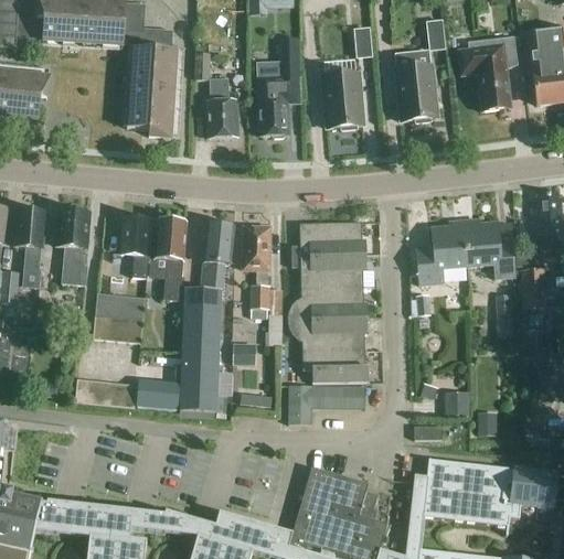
[(0,0),(0,9),(20,11),(21,0),(0,0)]
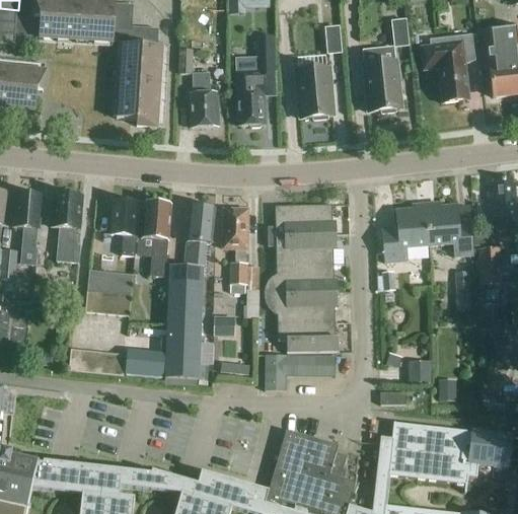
[(121,43),(116,118),(137,119),(136,125),(163,126),(168,46),(157,45),(158,27),(132,25),(133,3),(116,2),(116,0),(19,0),(18,10),(18,21),(17,31),(16,43),(32,44),(33,16),(39,17),(38,38),(113,43),(113,40),(123,41),(123,43),(121,43)]
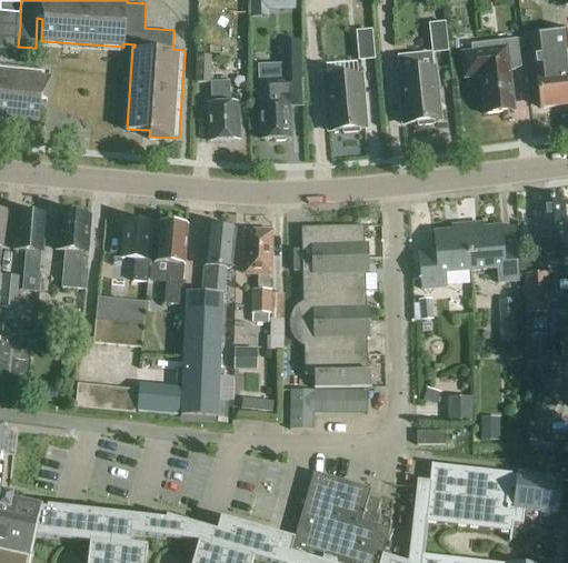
[(249,0),(250,13),(270,13),(269,0),(249,0)]
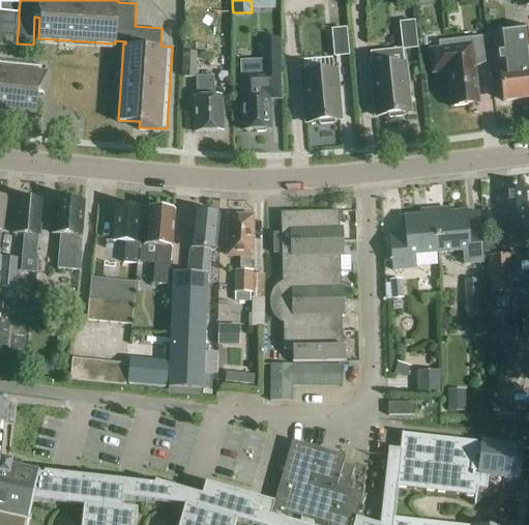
[(19,10),(0,8),(0,20),(19,22),(19,10)]
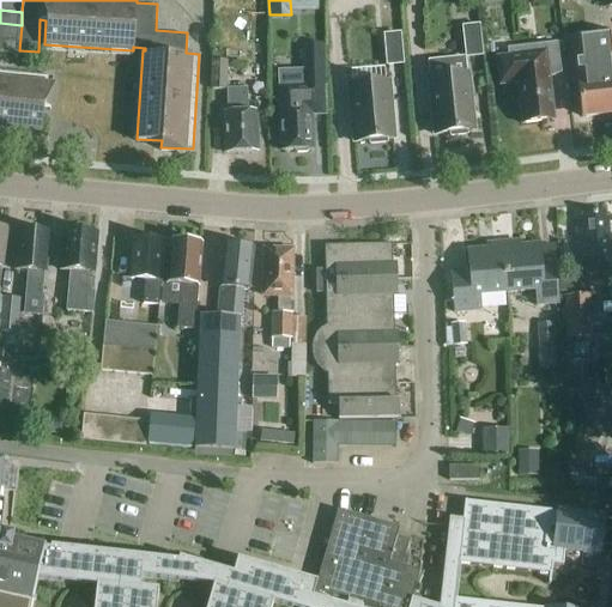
[(22,25),(0,23),(0,36),(20,37),(22,25)]
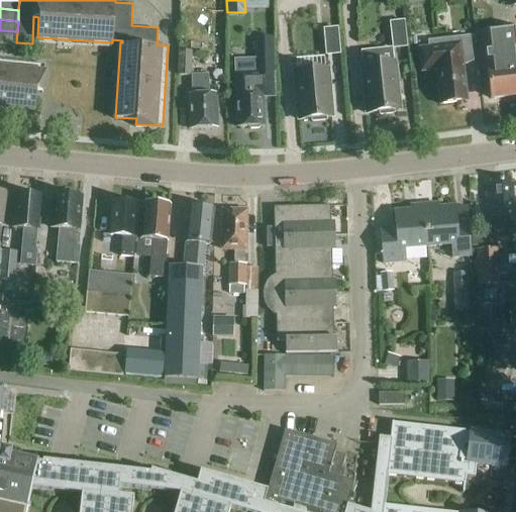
[(404,19),(391,20),(394,45),(407,43),(404,19)]
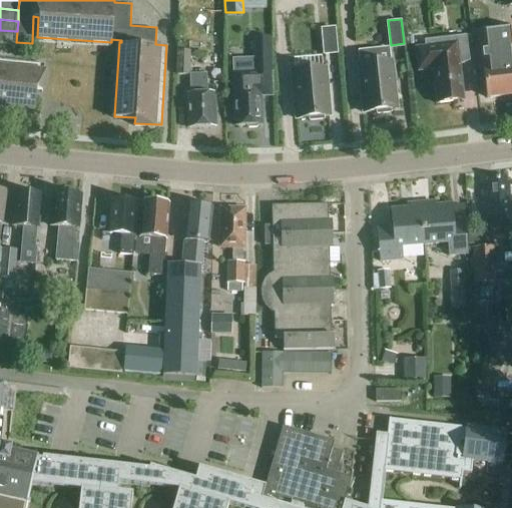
[(324,53),(338,52),(336,24),(321,25),(324,53)]
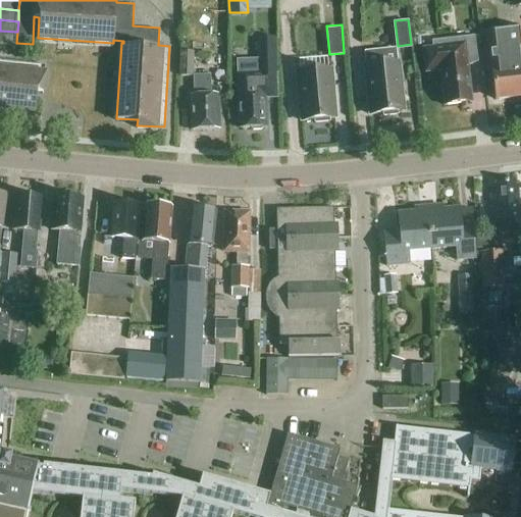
[(496,97),(520,93),(520,26),(487,30),(496,97)]
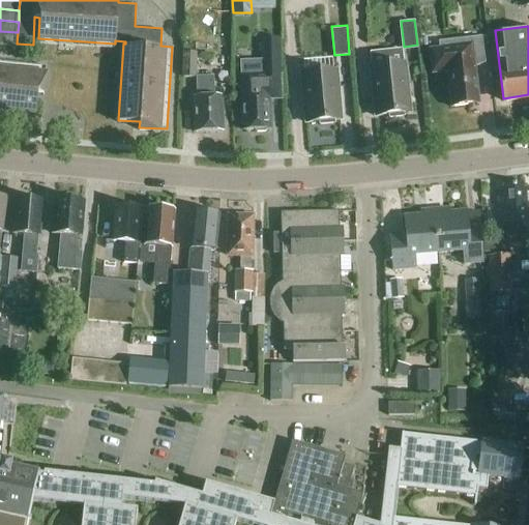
[(18,32),(0,31),(0,42),(17,44),(18,32)]
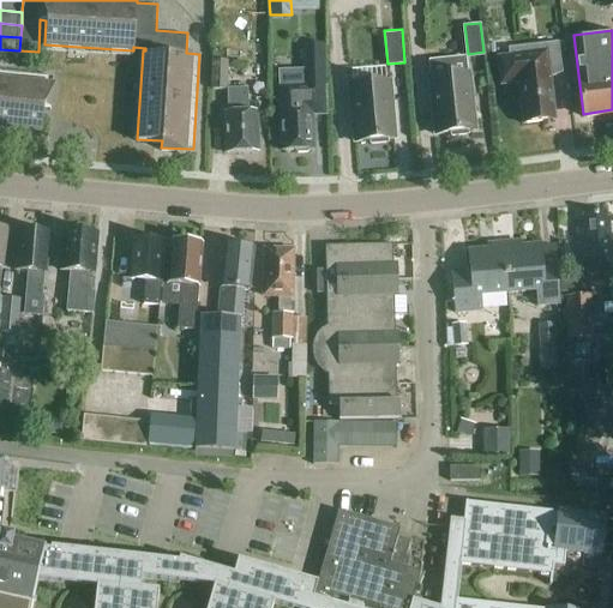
[(524,121),(556,116),(551,73),(550,73),(548,66),(563,64),(559,38),(509,44),(510,53),(499,54),(502,80),(520,79),(524,121)]
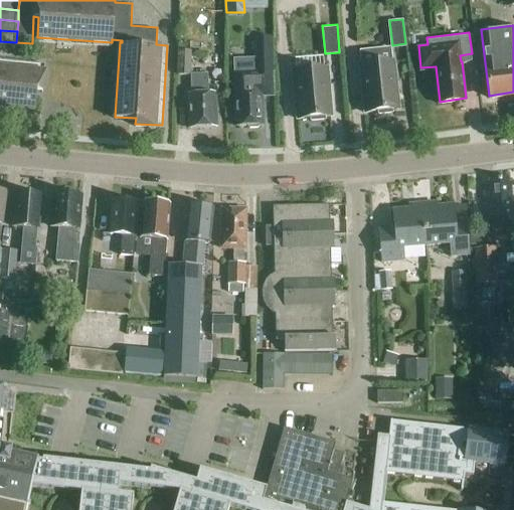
[(254,69),(251,69),(234,69),(235,91),(236,91),(237,124),(263,123),(262,90),(264,90),(264,94),(274,94),(273,34),(253,34),(254,69)]
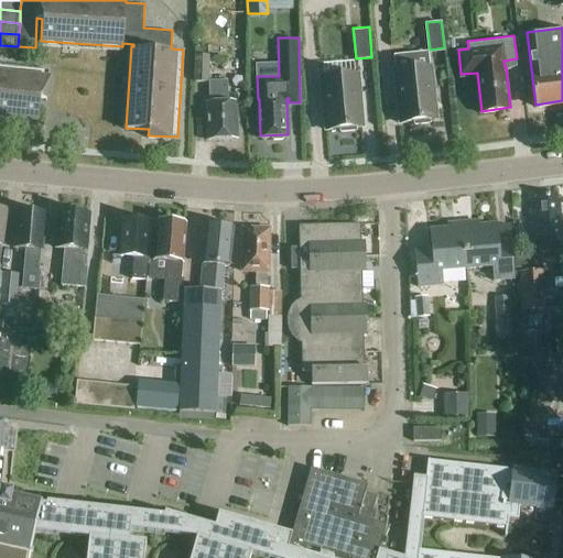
[(195,78),(209,78),(209,55),(196,55),(195,78)]
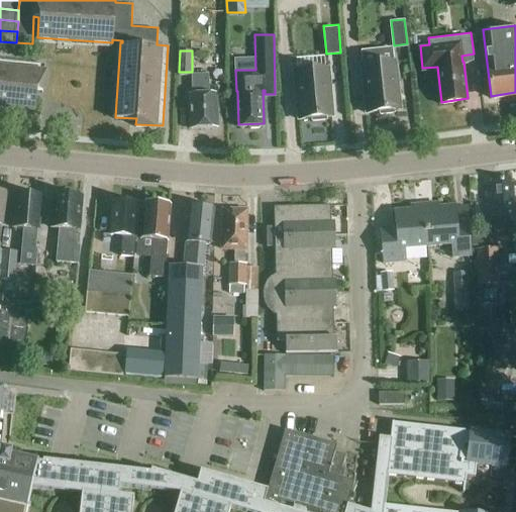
[(0,57),(0,106),(34,110),(37,88),(42,89),(45,62),(0,57)]
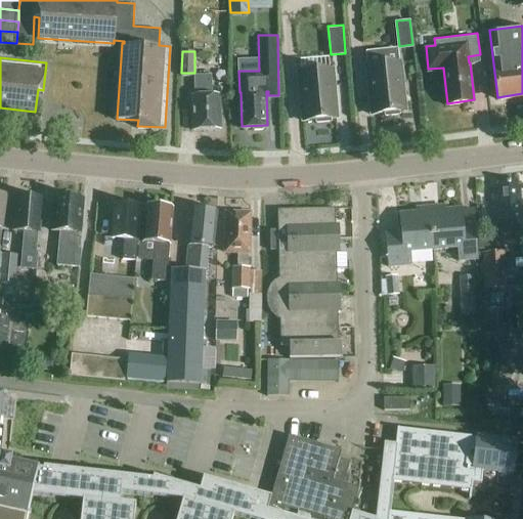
[(400,60),(366,63),(372,112),(385,111),(386,114),(399,113),(399,110),(405,109),(400,60)]
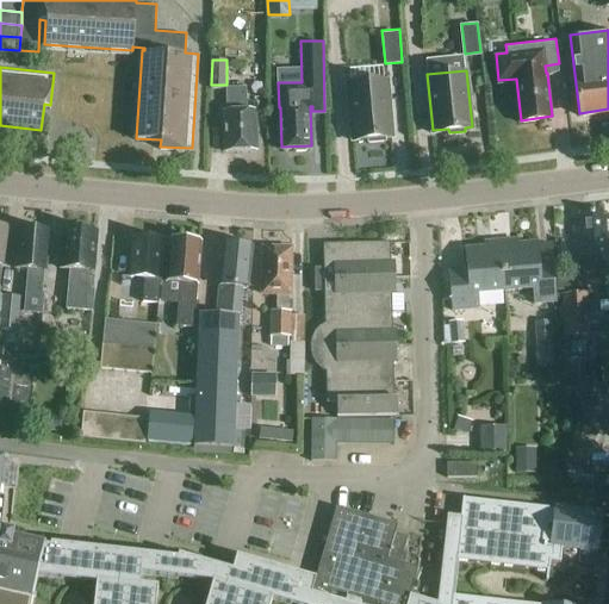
[(387,78),(348,81),(353,138),(368,137),(370,141),(385,138),(385,135),(392,135),(387,78)]
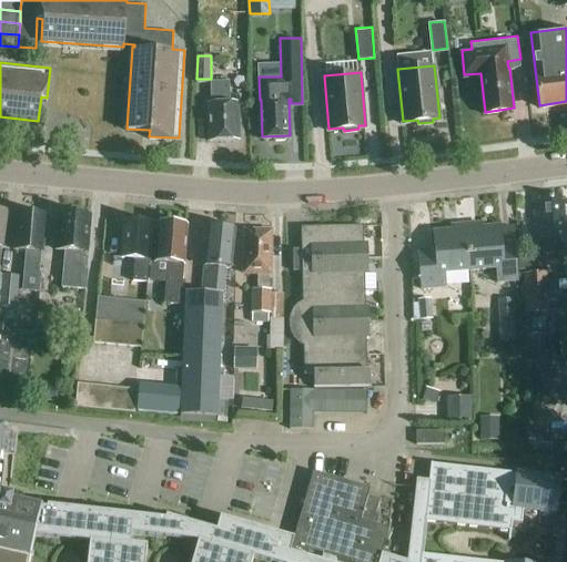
[(209,102),(210,139),(238,138),(236,101),(230,101),(229,79),(210,80),(210,102),(209,102)]
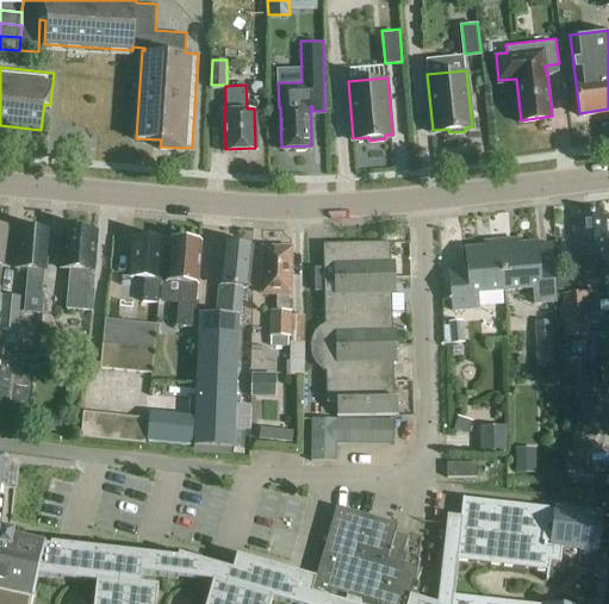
[(603,209),(579,210),(580,217),(575,218),(578,268),(608,266),(608,212),(603,213),(603,209)]
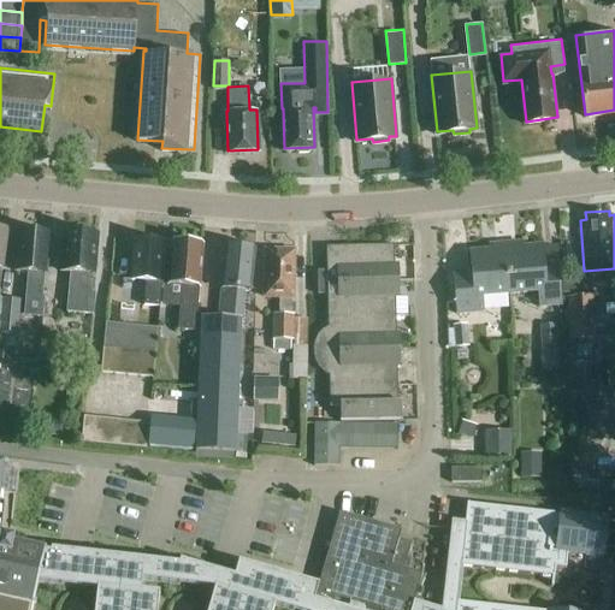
[(23,227),(21,227),(17,270),(30,271),(28,292),(42,294),(45,271),(47,272),(49,230),(36,229),(35,226),(27,225),(23,227)]
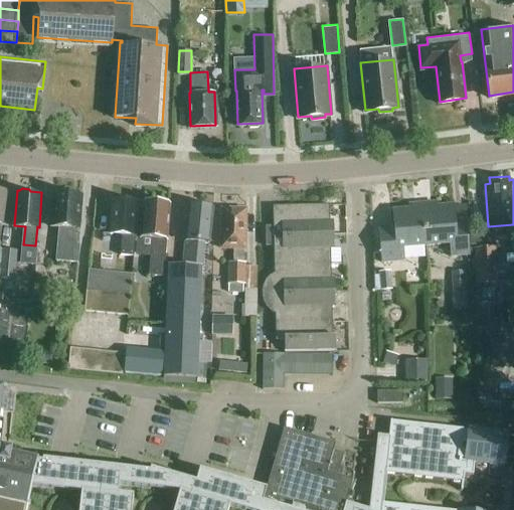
[(81,193),(55,191),(53,225),(59,226),(57,261),(79,262),(80,242),(77,242),(81,193)]
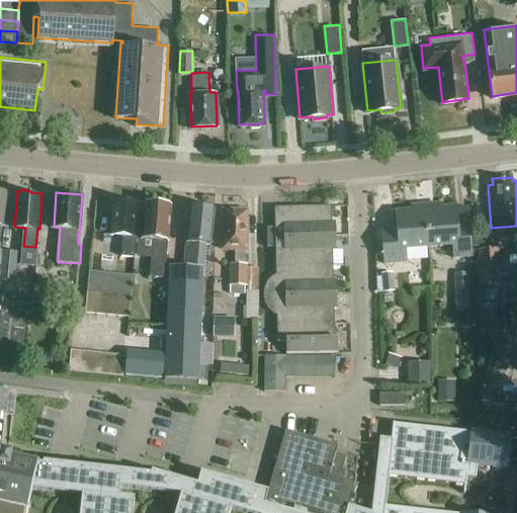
[(122,235),(121,254),(135,255),(137,236),(136,236),(139,201),(113,199),(110,234),(122,235)]
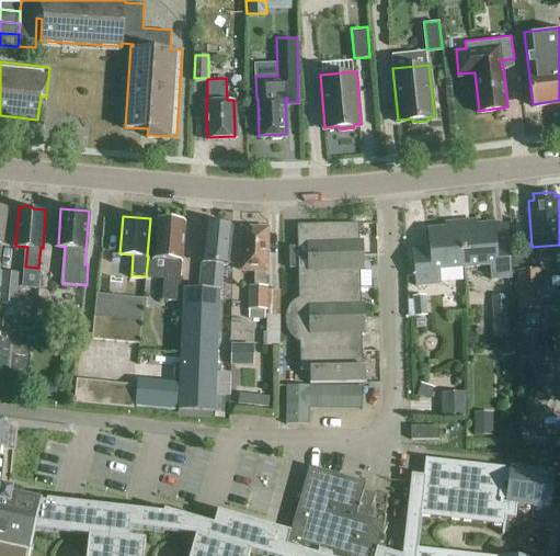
[(184,220),(157,218),(153,257),(149,257),(147,275),(163,276),(162,297),(178,298),(181,259),(184,220)]
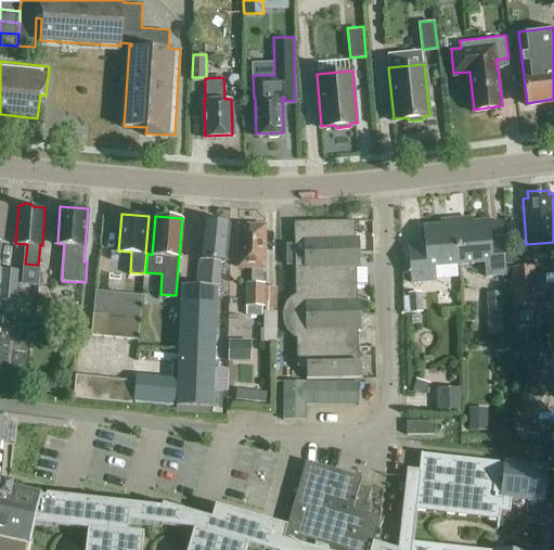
[(469,220),(469,216),(455,217),(459,263),(484,261),(485,273),(506,271),(503,234),(490,235),(489,218),(469,220)]
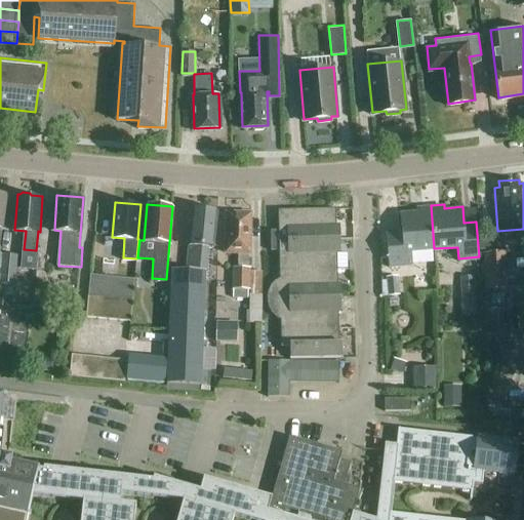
[(431,205),(416,206),(417,210),(399,211),(400,229),(386,230),(388,265),(411,263),(410,250),(434,248),(431,205)]
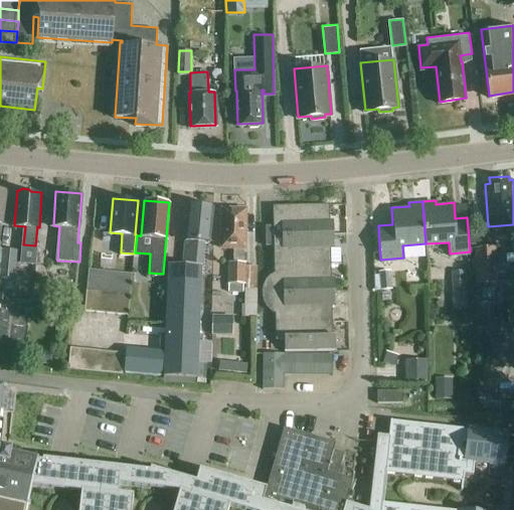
[(331,276),(331,246),(333,246),(333,218),(330,218),(330,202),(285,203),(285,205),(275,205),(275,223),(266,224),(266,243),(274,243),(275,271),(271,274),(267,277),(265,280),(263,284),(262,289),(263,294),(264,300),(266,303),(268,306),(271,309),(276,311),(276,337),(286,337),(286,350),(335,349),(335,334),(333,334),(332,305),(334,304),(334,276),(331,276)]
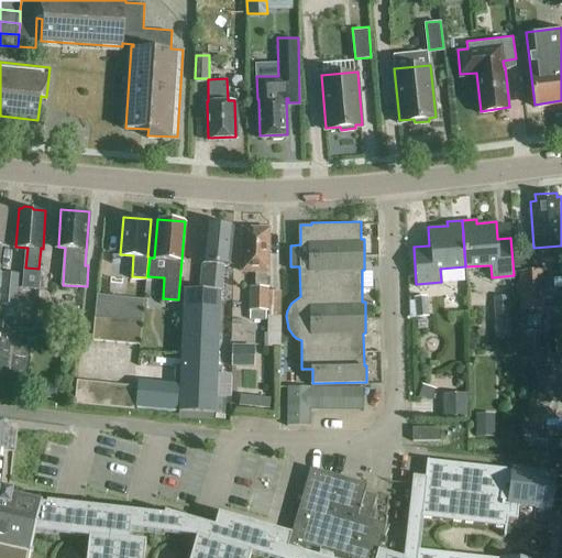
[(227,362),(217,362),(220,288),(221,288),(223,265),(230,265),(233,226),(206,223),(202,261),(200,288),(183,288),(178,408),(215,411),(216,394),(227,394),(227,362)]
